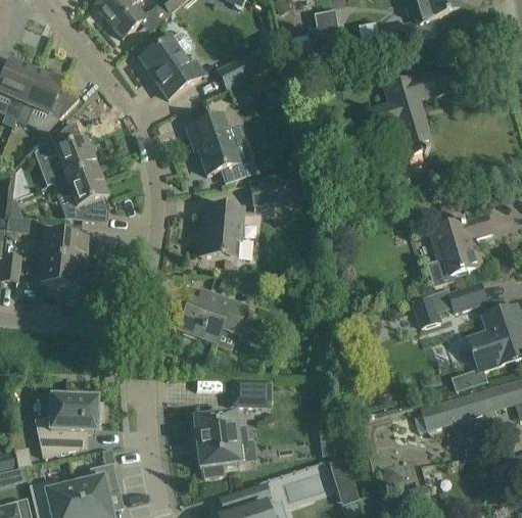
[(100,0),(95,5),(123,37),(146,17),(134,3),(137,0),(100,0)]
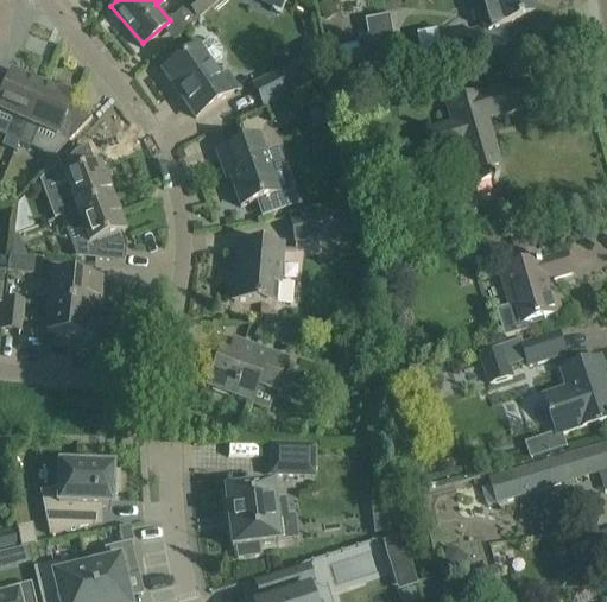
[(185,0),(197,14),(213,0),(185,0)]
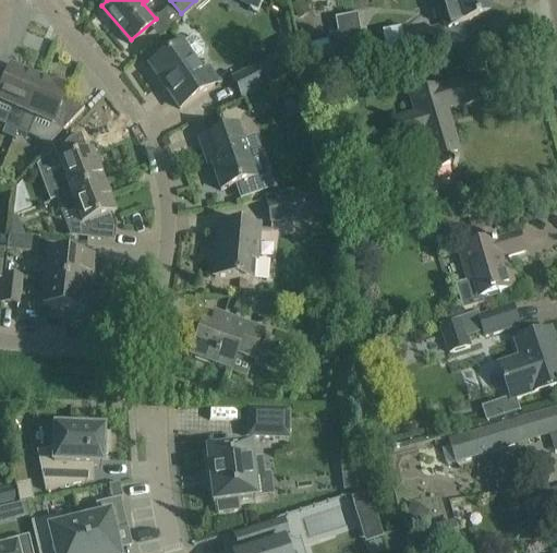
[(311,9),(305,0),(293,0),(291,1),(299,15),(311,9)]
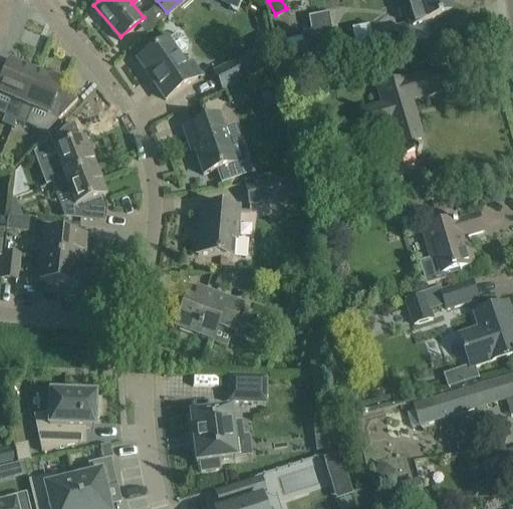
[(403,0),(411,24),(454,10),(451,0),(403,0)]
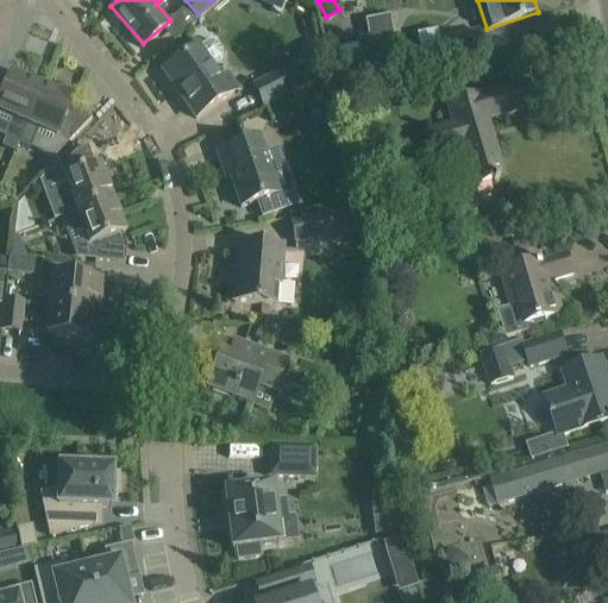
[(361,32),(358,37),(338,41),(337,36),(324,38),(332,77),(406,61),(396,8),(368,14),(370,30),(361,32)]
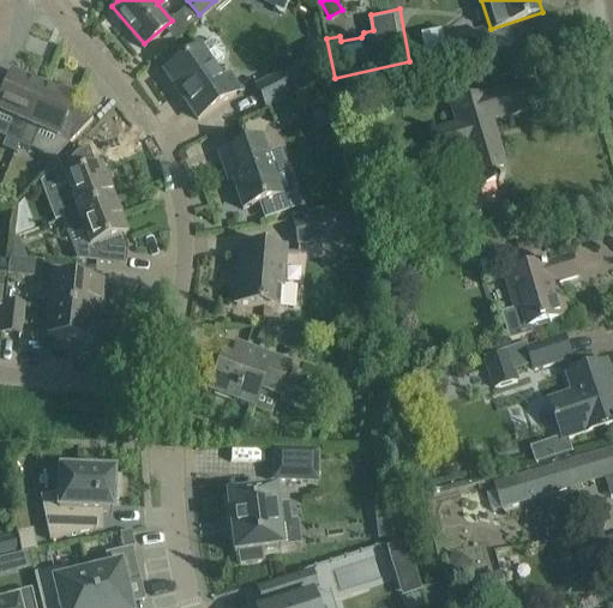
[(485,24),(445,32),(450,53),(488,43),(485,24)]
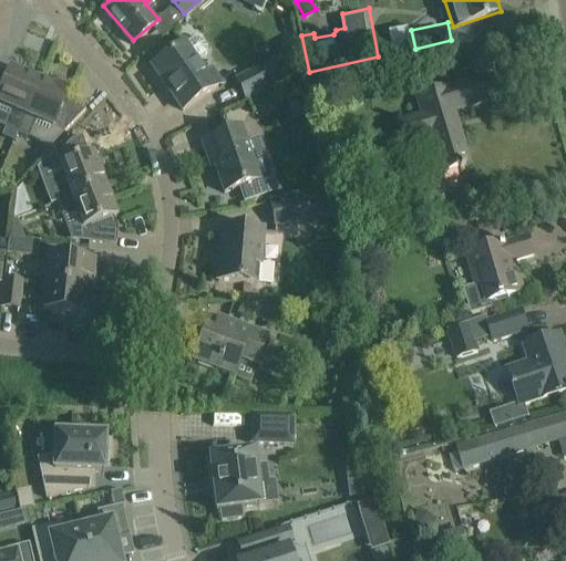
[(202,33),(195,32),(184,41),(153,62),(183,106),(220,80),(211,66),(205,71),(195,56),(207,49),(208,43),(202,33)]
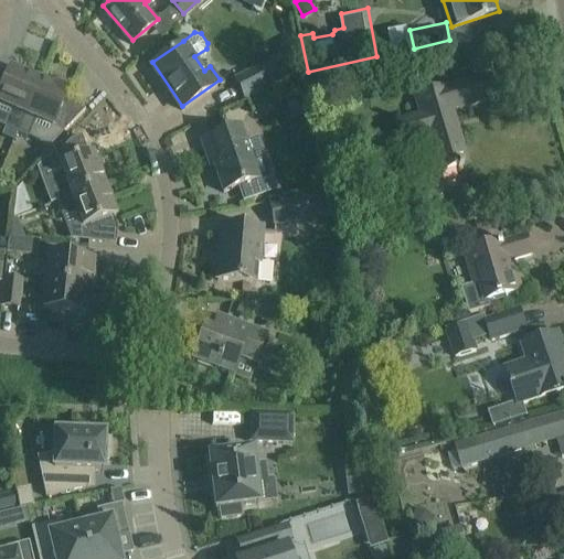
[(245,93),(305,64),(298,34),(282,43),(286,50),(236,75),(245,93)]
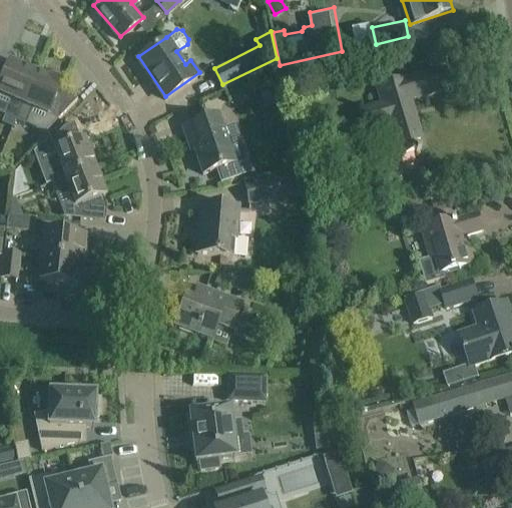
[(37,69),(10,57),(0,81),(0,90),(12,95),(5,112),(16,117),(37,69)]
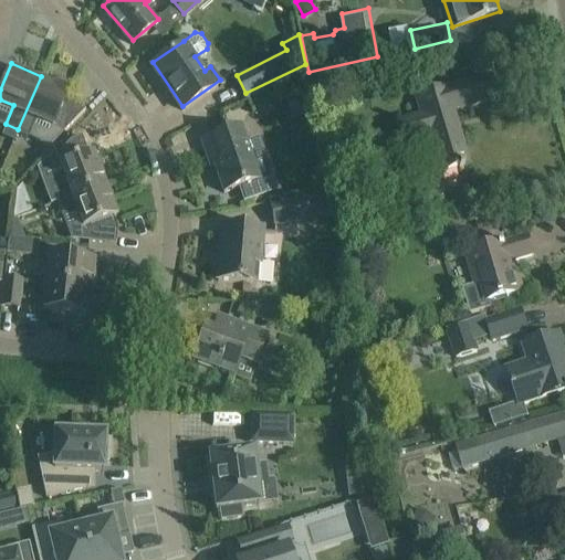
[(495,94),(489,73),(445,86),(445,85),(416,94),(420,109),(395,117),(403,144),(429,136),(439,170),(458,164),(459,166),(464,165),(463,162),(468,161),(452,107),(495,94)]
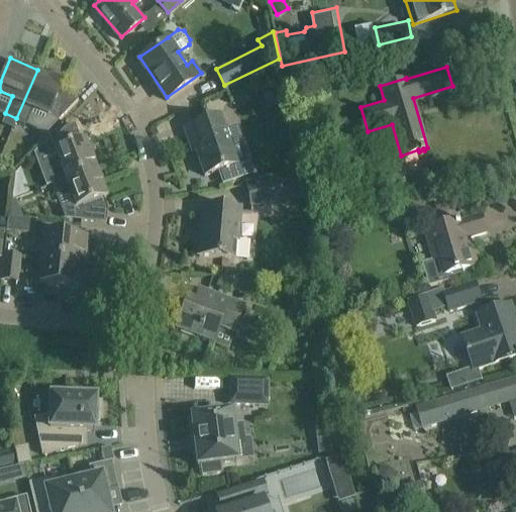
[(63,80),(37,70),(16,118),(25,122),(32,104),(60,115),(79,97),(72,90),(61,85),(63,80)]
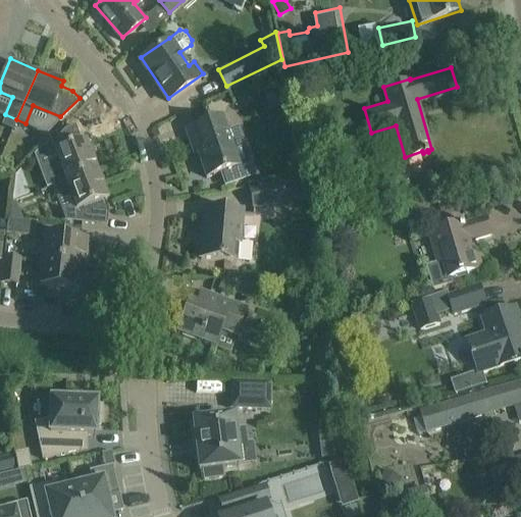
[(205,120),(186,127),(192,143),(195,142),(207,174),(221,169),(225,182),(256,171),(240,123),(226,127),(222,115),(205,120)]
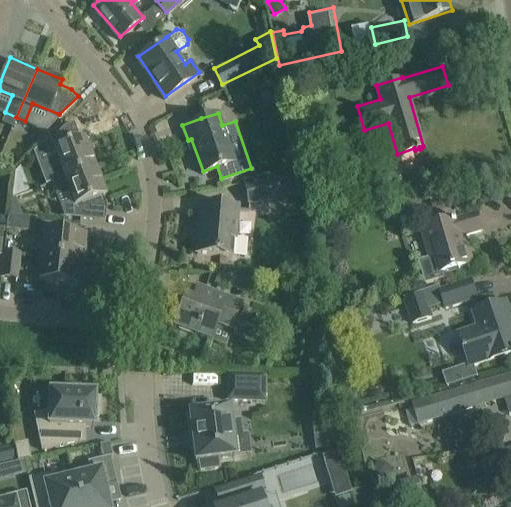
[(48,167),(52,178),(94,163),(84,135),(80,137),(74,120),(64,124),(52,136),(56,146),(62,162),(48,167)]
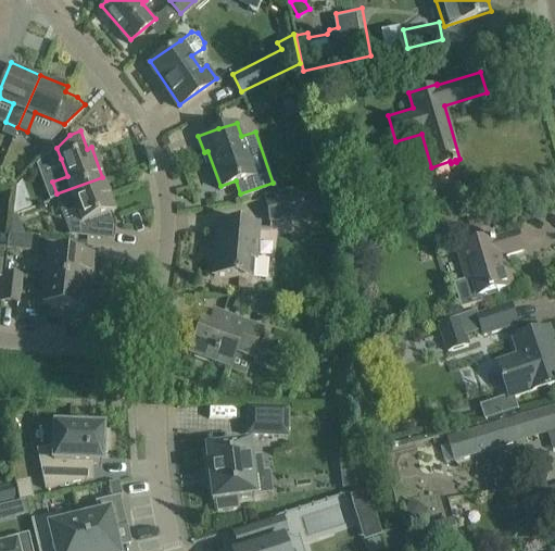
[(322,168),(306,171),(310,187),(325,184),(322,168)]
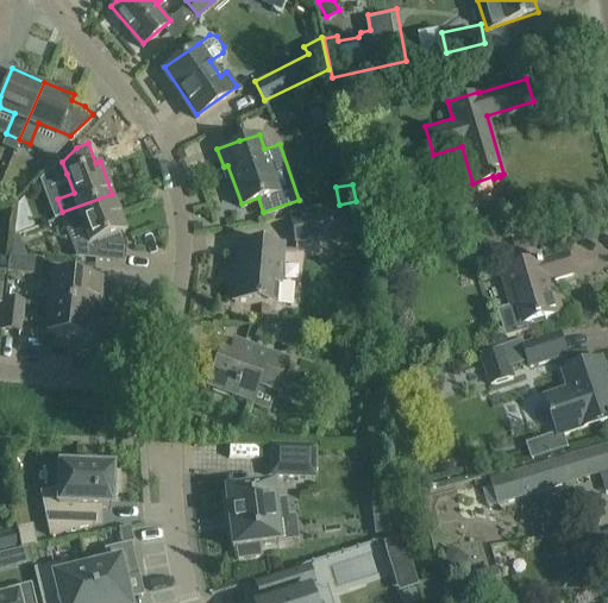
[(96,255),(125,257),(126,242),(121,228),(125,227),(112,194),(62,212),(68,226),(83,220),(96,255)]
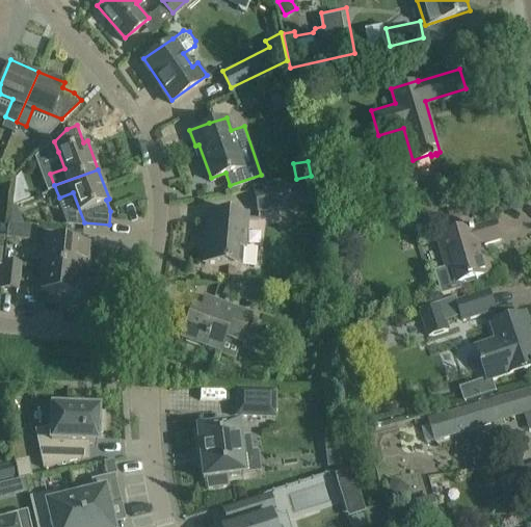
[(286,184),(256,189),(259,208),(289,202),(290,207),(308,204),(303,180),(286,184)]
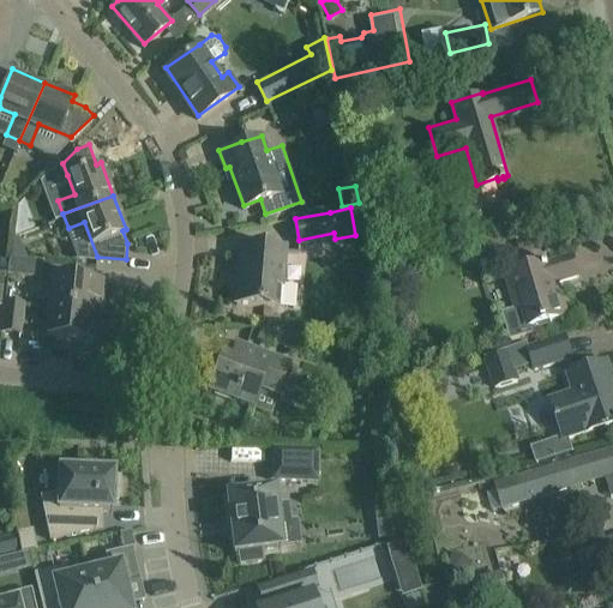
[(282,281),(284,246),(241,242),(236,300),(275,304),(276,301),(294,304),(296,282),(282,281)]
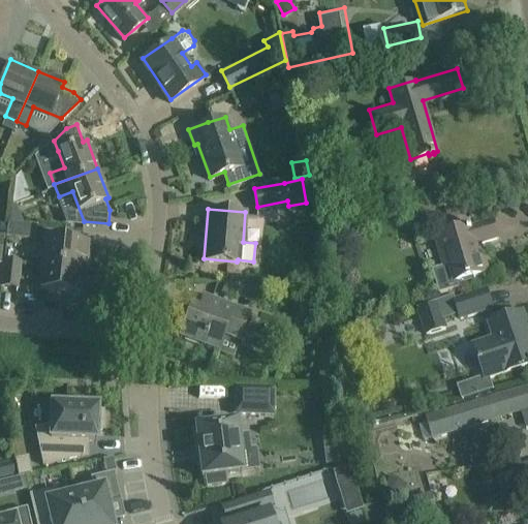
[(7,233),(36,237),(37,221),(9,218),(7,233)]
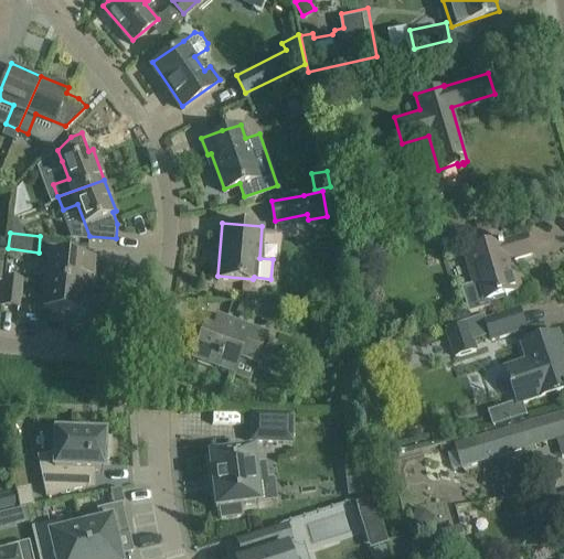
[(533,249),(528,233),(504,239),(504,238),(468,249),(477,279),(482,277),(488,294),(469,301),(472,311),(491,305),(489,298),(522,288),(517,268),(510,270),(506,257),(533,249)]
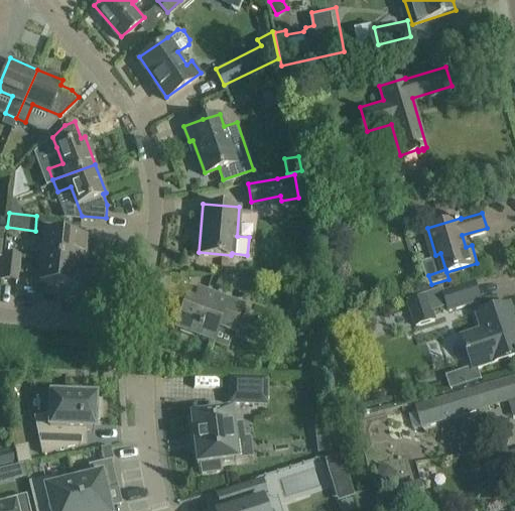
[(87,234),(44,230),(42,254),(85,259),(87,234)]
